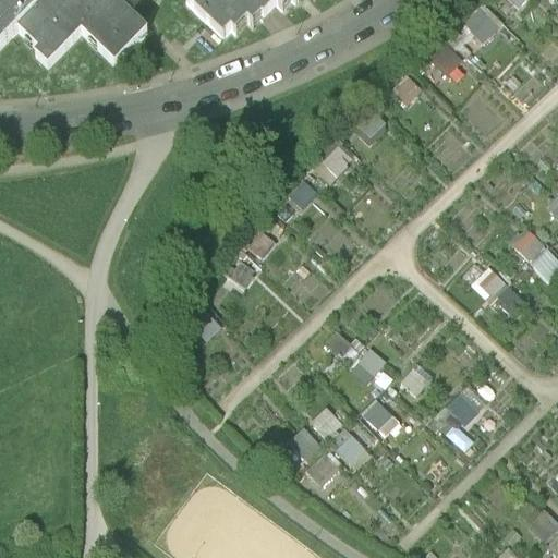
[(0,0),(0,51),(19,34),(39,12),(26,0),(0,0)]
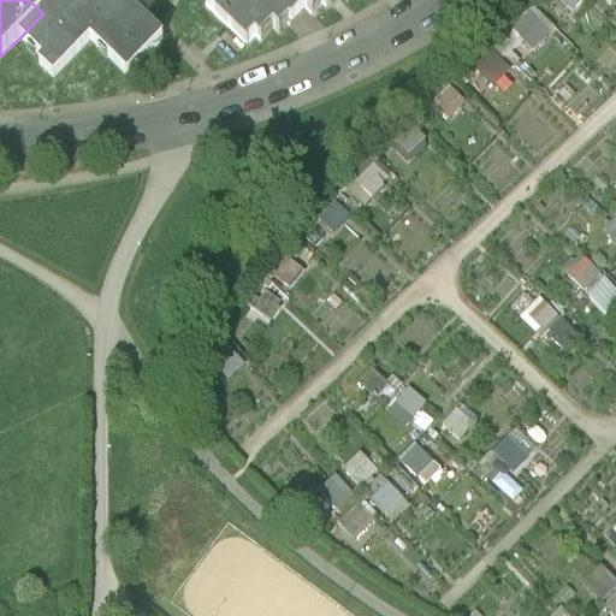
[(163,39),(126,3),(123,0),(67,0),(58,11),(52,5),(48,9),(43,13),(21,37),(43,60),(40,65),(53,77),(90,40),(126,75),(163,39)]
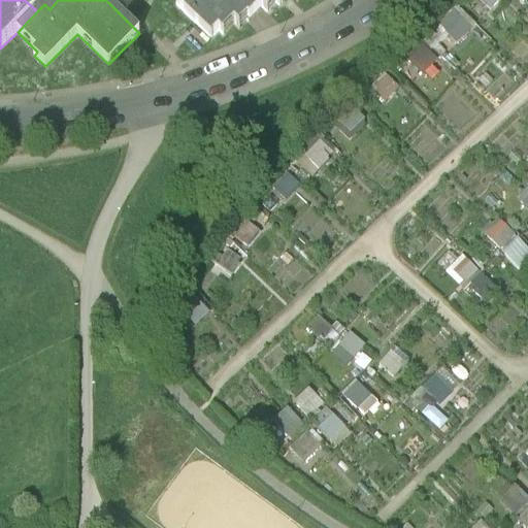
[(180,0),(175,7),(210,40),(218,33),(222,38),(234,26),(238,29),(246,21),(248,23),(255,14),(260,9),(266,14),(275,4),(278,7),(285,1),(285,0),(180,0)]
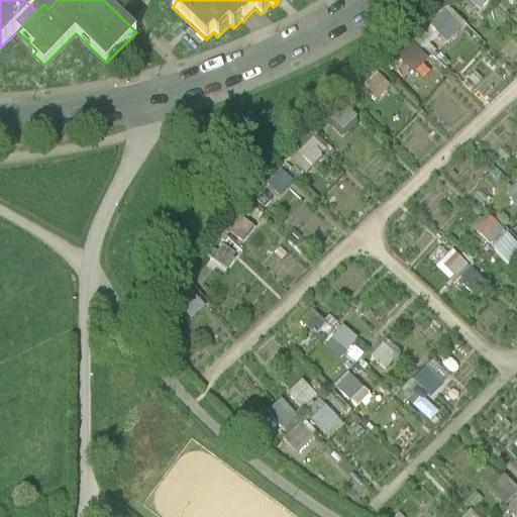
[(425,22),(443,40),(459,25),(441,7),(425,22)]
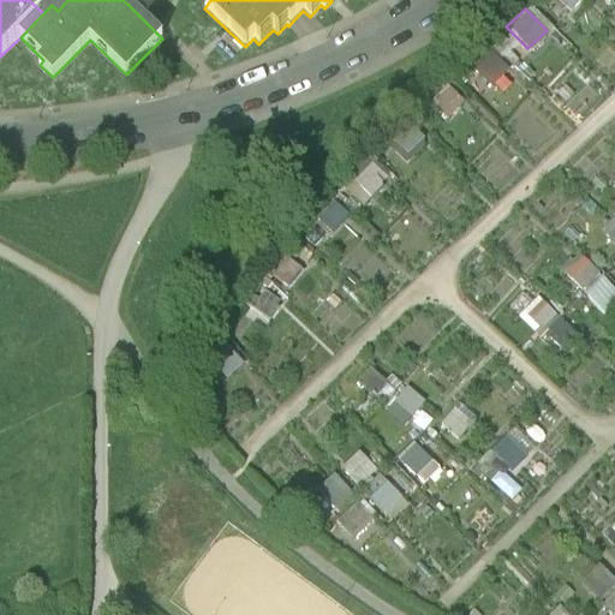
[(467,65),(489,87),(508,67),(488,46),(467,65)]
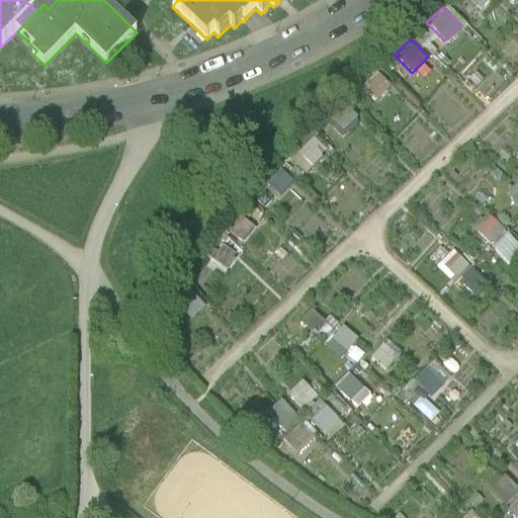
[(363,82),(372,97),(386,90),(377,74),(363,82)]
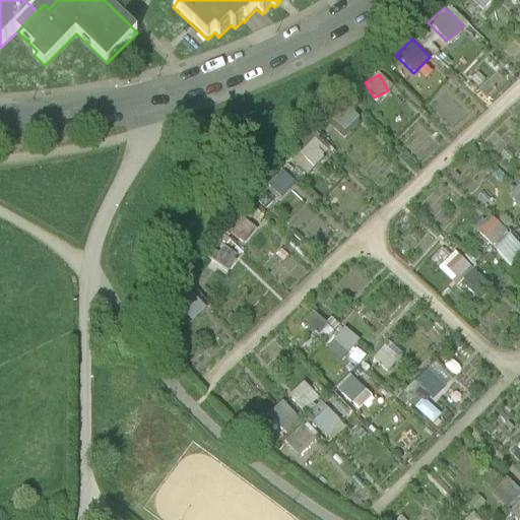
[(345,105),(336,113),(346,124),(354,116),(345,105)]
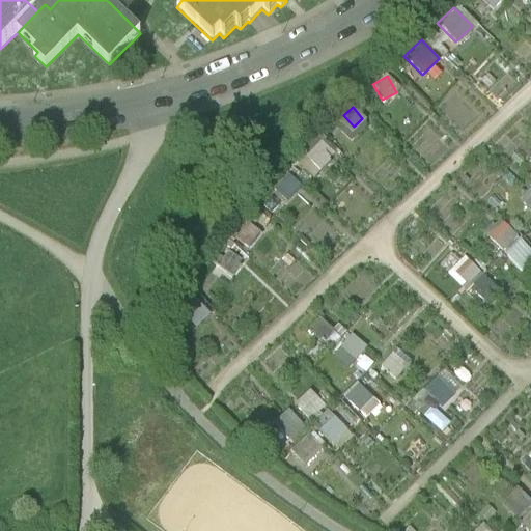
[(317,141),(298,160),(312,175),(332,156),(317,141)]
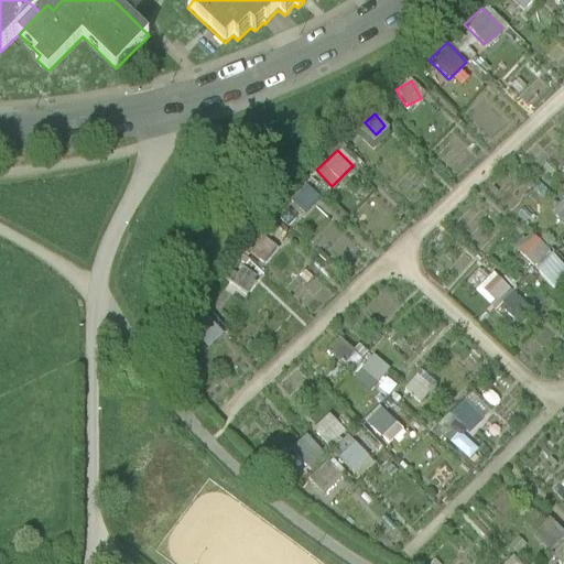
[(290,202),(302,213),(316,197),(304,186),(290,202)]
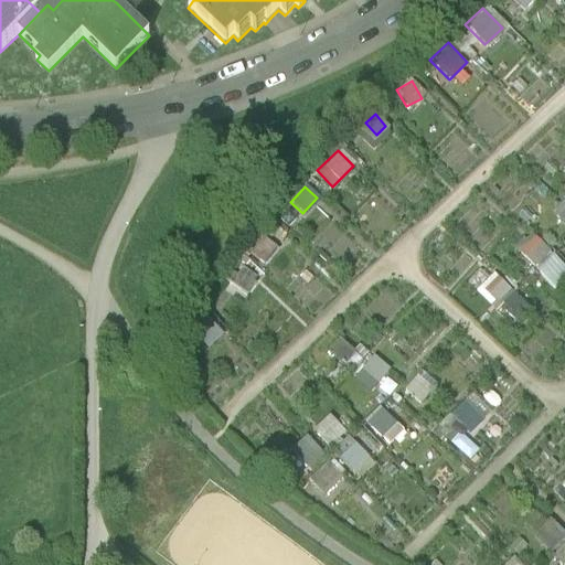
[(564,200),(551,212),(564,228),(564,200)]
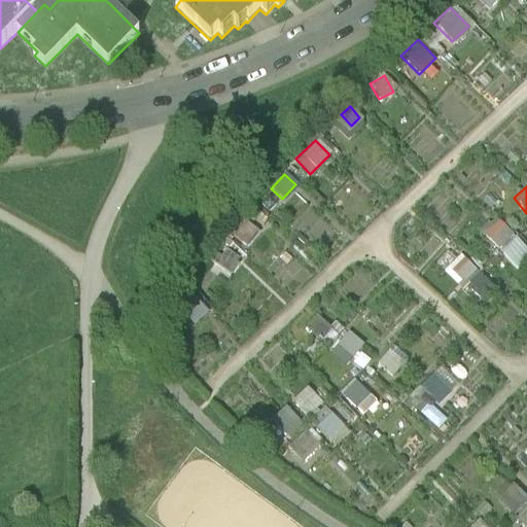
[(515,272),(526,260),(526,251),(497,217),(480,233),(515,272)]
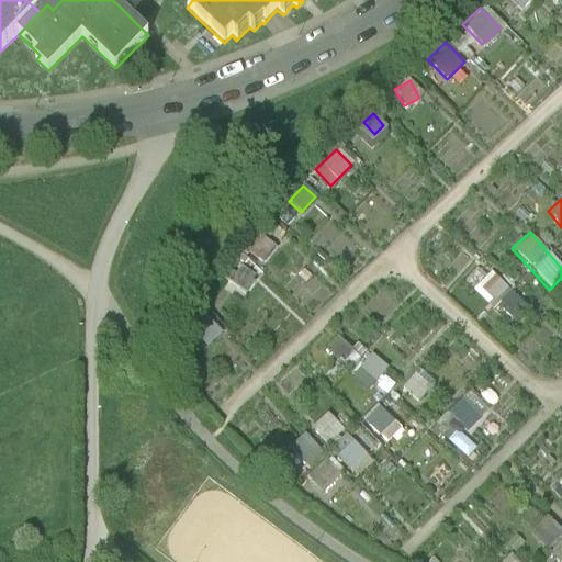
[(260,234),(246,249),(259,261),(273,245),(260,234)]
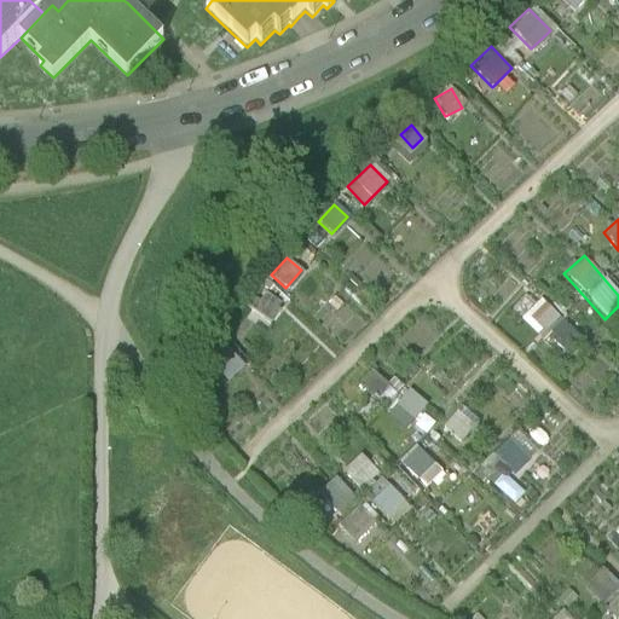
[(259,291),(250,308),(268,318),(277,301),(259,291)]
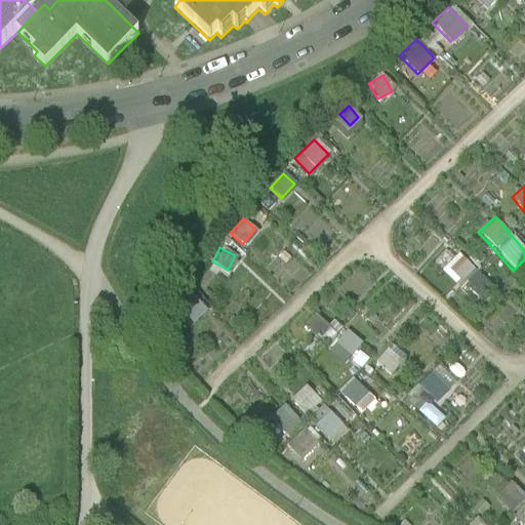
[(441,270),(458,286),(474,269),(456,253),(441,270)]
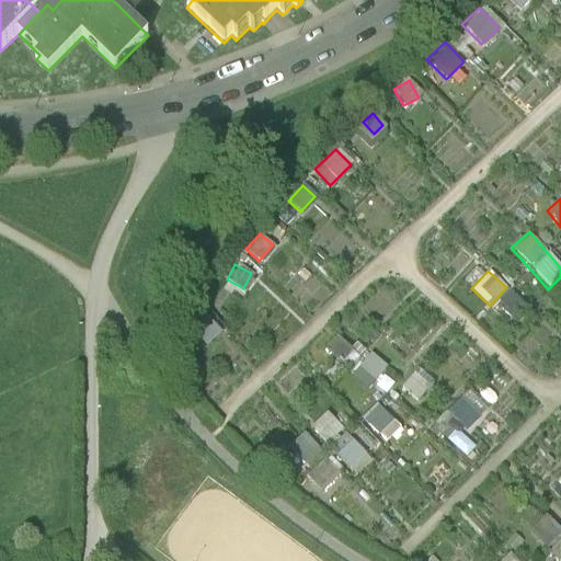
[(366,390),(385,367),(367,353),(348,376),(366,390)]
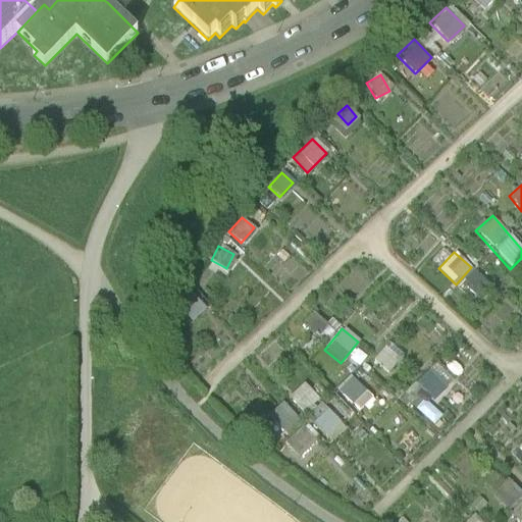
[(384,345),(372,359),(386,372),(399,358),(384,345)]
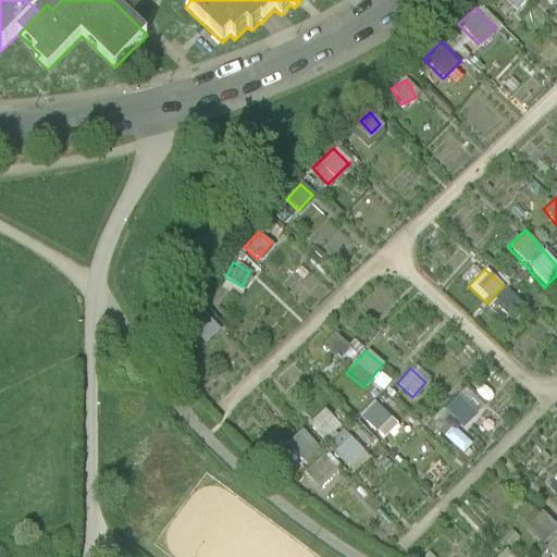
[(369,384),(380,393),(392,378),(380,369),(369,384)]
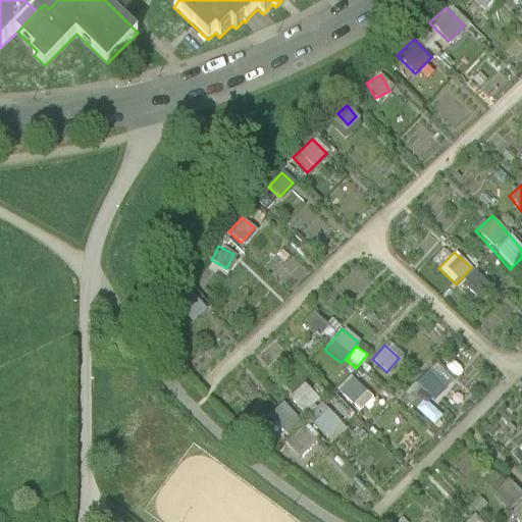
[(433,364),(413,383),(430,402),(451,381),(433,364)]
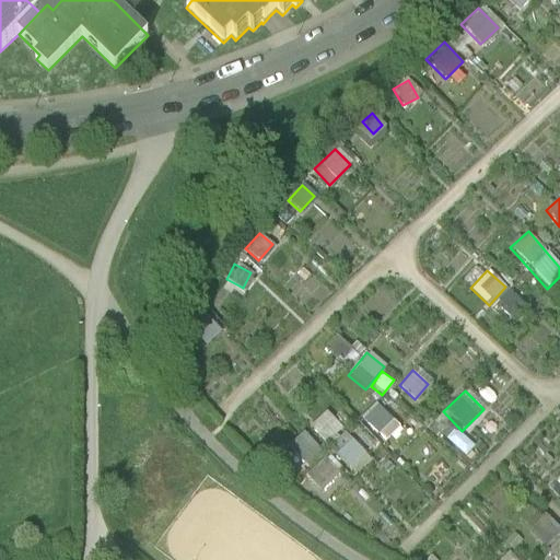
[(374,432),(391,418),(375,401),(359,417),(374,432)]
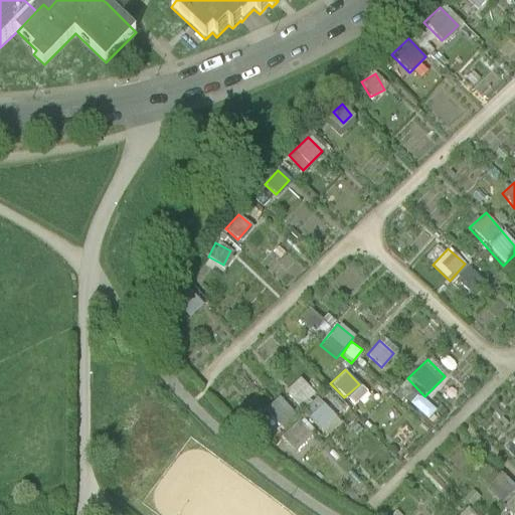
[(298,376),(283,390),(299,408),(315,393),(298,376)]
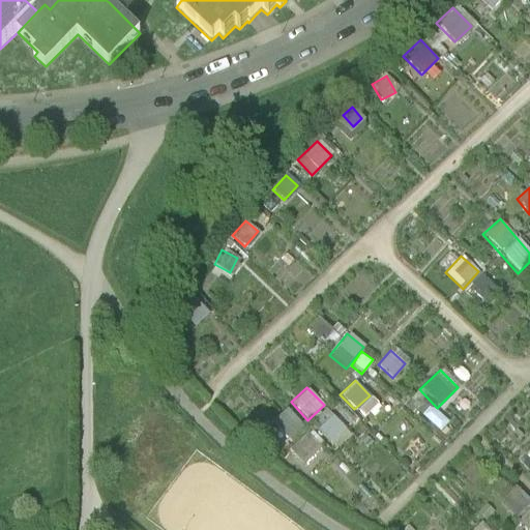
[(288,440),(303,424),(286,406),(270,420),(288,440)]
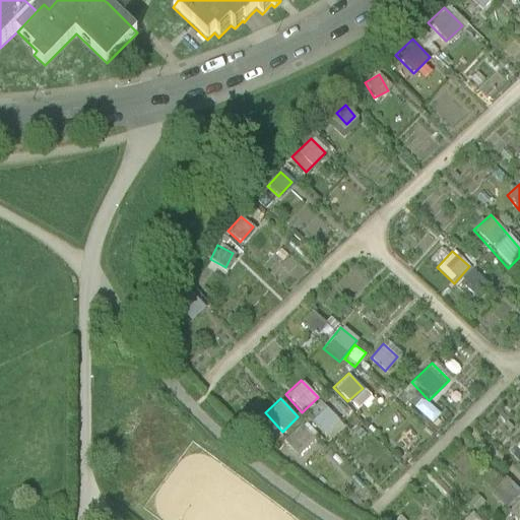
[(310,421),(324,434),(338,418),(324,406),(310,421)]
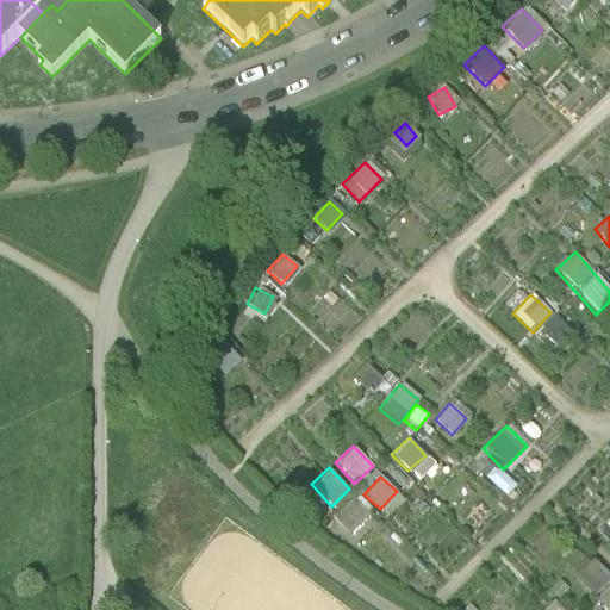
[(372,521),(349,498),(330,517),(353,539),(372,521)]
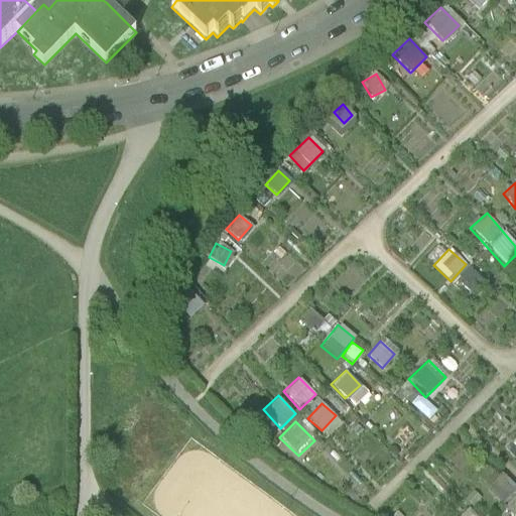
[(515,515),(515,494),(505,506),(515,515)]
